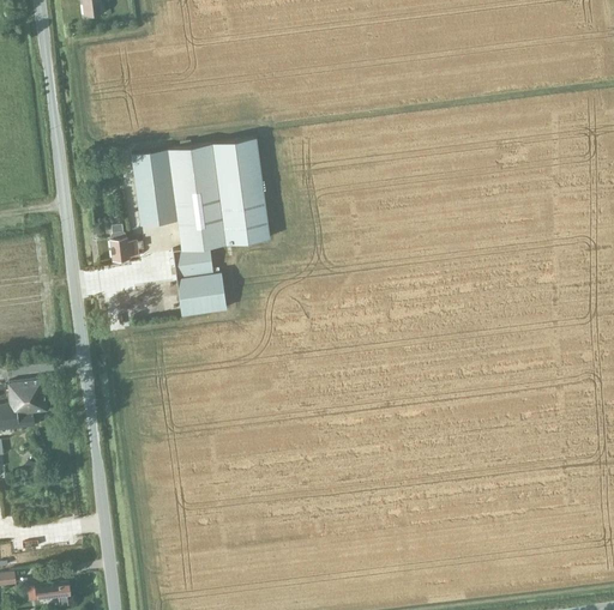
[(82,0),(85,19),(103,17),(101,0),(82,0)]
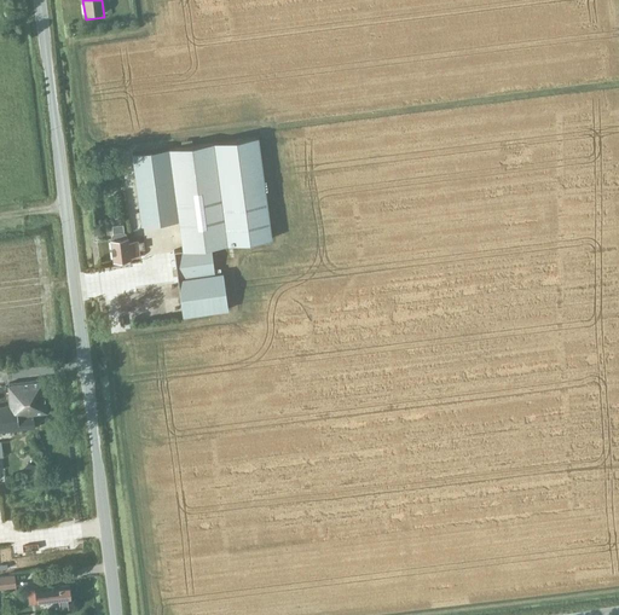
[(179,293),(180,293),(184,320),(229,313),(224,277),(215,278),(210,250),(272,242),(259,140),(132,157),(142,230),(179,225),(183,254),(174,255),(179,293)]
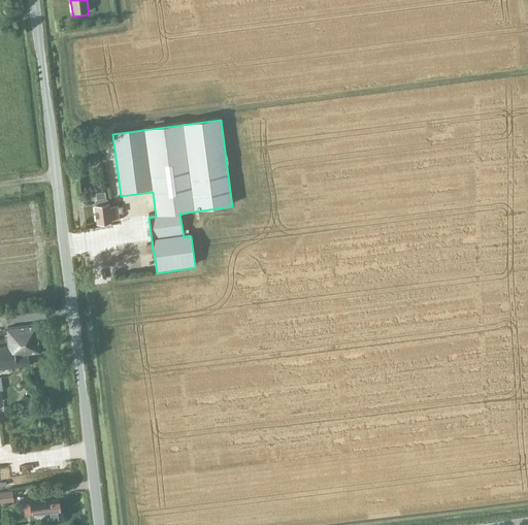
[(96,206),(96,208),(95,208),(97,226),(111,224),(111,223),(119,222),(118,209),(109,210),(109,206),(108,206),(108,205),(107,203),(105,202),(97,203),(96,204),(96,206)]
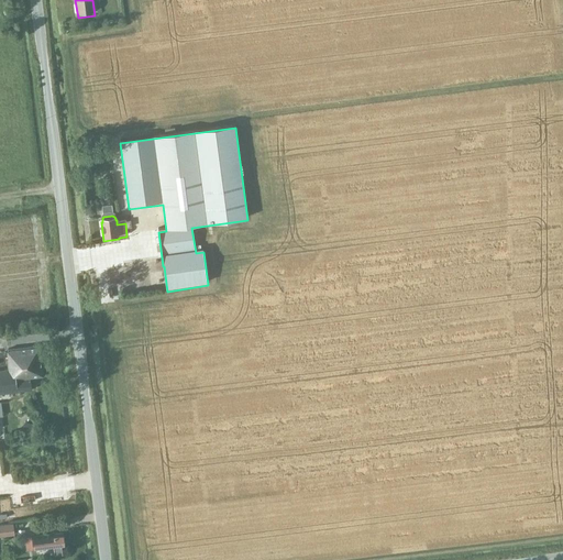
[(8,353),(9,362),(8,362),(9,373),(0,374),(0,396),(32,393),(31,382),(44,380),(40,349),(8,353)]
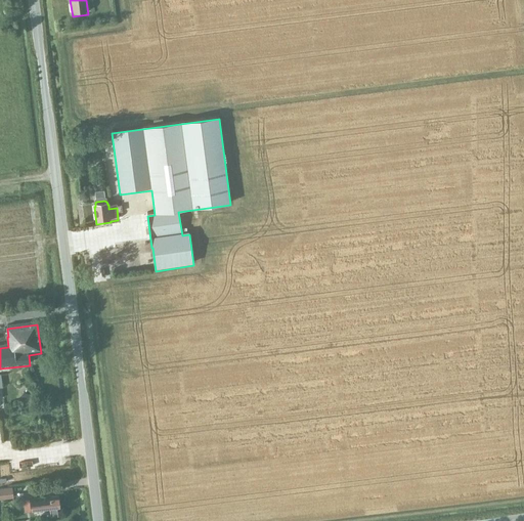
[(23,396),(20,405),(29,407),(32,398),(23,396)]
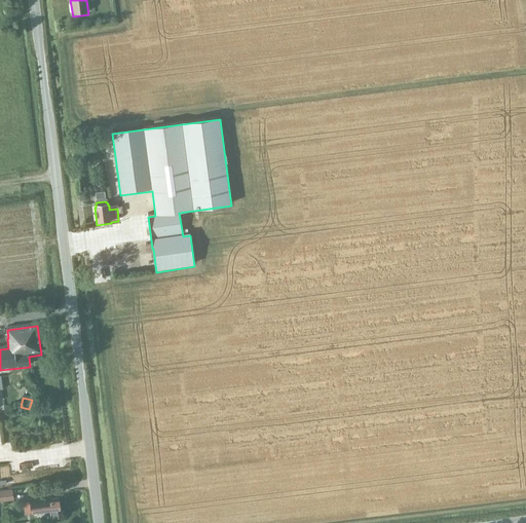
[(0,494),(0,503),(12,502),(11,493),(0,494)]
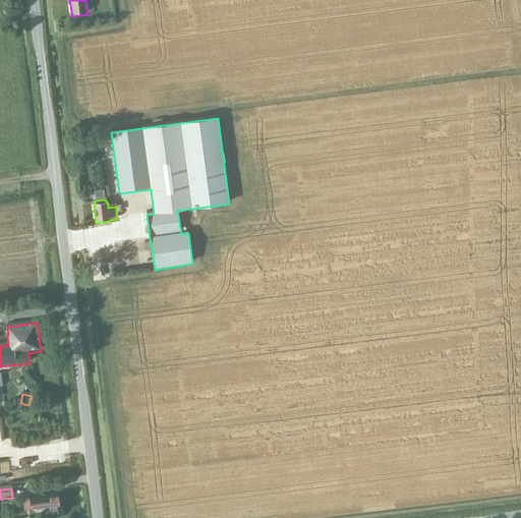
[(32,511),(49,509),(50,516),(59,515),(58,508),(60,508),(58,495),(30,499),(32,511)]
